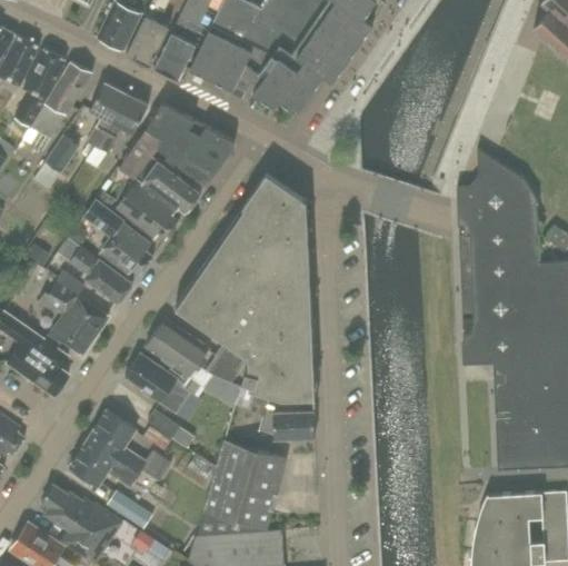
[(115,0),(95,40),(121,53),(140,15),(126,8),(129,0),(115,0)]
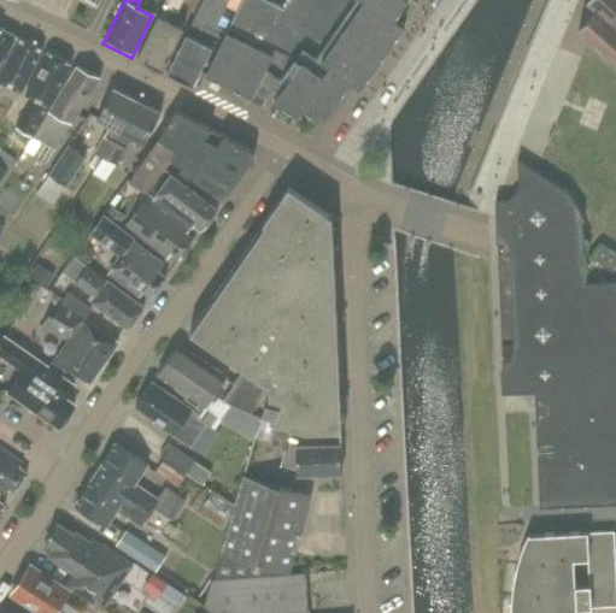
[(183,0),(165,0),(135,59),(162,72),(182,30),(165,22),(171,11),(177,15),(183,0)]
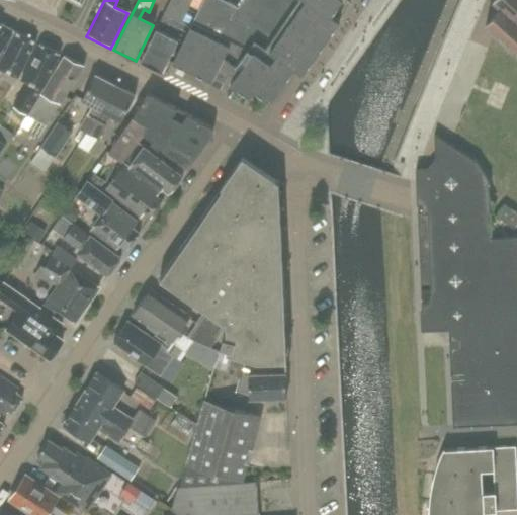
[(191,0),(170,0),(139,63),(161,73),(177,40),(173,38),(178,27),(191,0)]
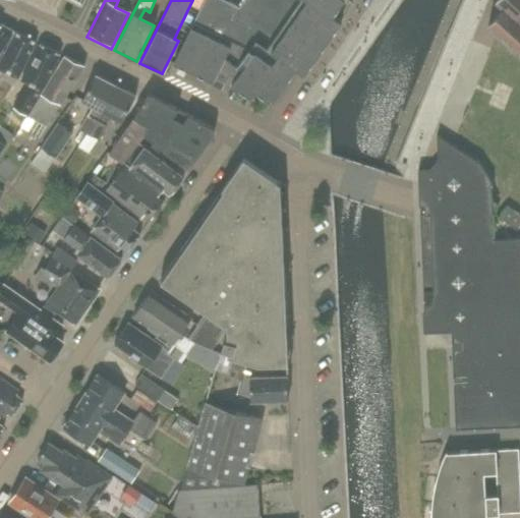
[(244,0),(239,8),(221,0),(204,0),(172,64),(183,70),(211,82),(210,84),(221,91),(226,79),(229,75),(229,74),(235,78),(231,84),(249,98),(254,92),(272,103),(295,69),(300,73),(303,75),(304,74),(324,46),(340,22),(337,19),(332,16),(339,6),(343,0),(244,0)]
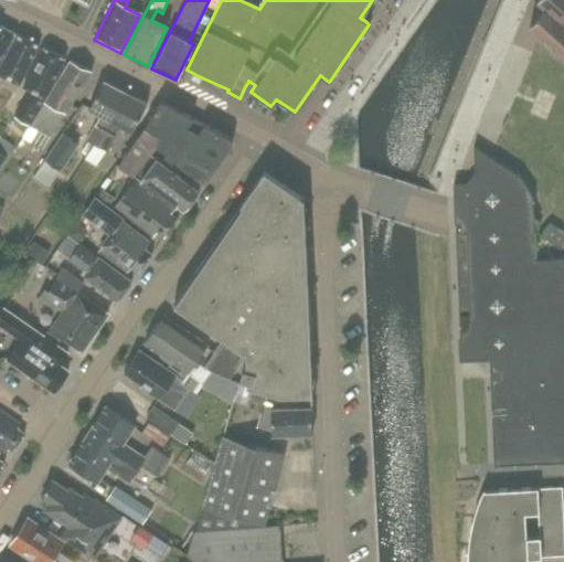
[(563,0),(538,0),(536,1),(545,9),(529,29),(540,38),(563,61),(563,0)]
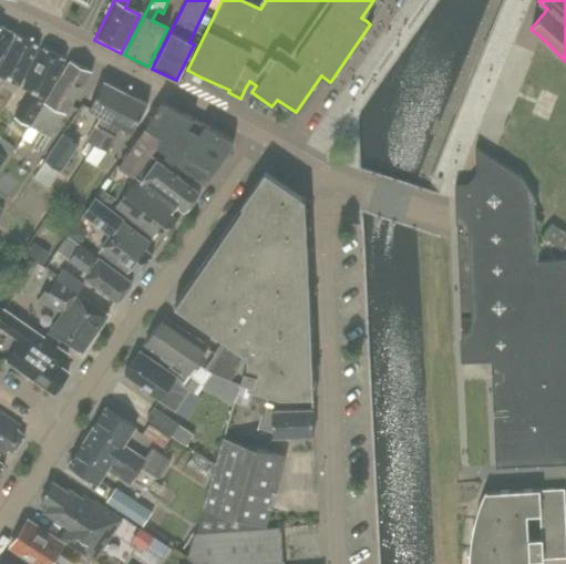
[(0,58),(16,34),(0,27),(0,58)]
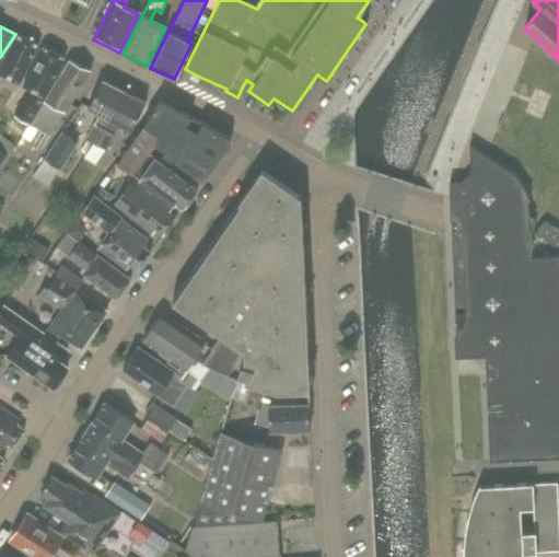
[(4,59),(0,57),(0,82),(2,79),(19,86),(39,47),(16,36),(4,59)]
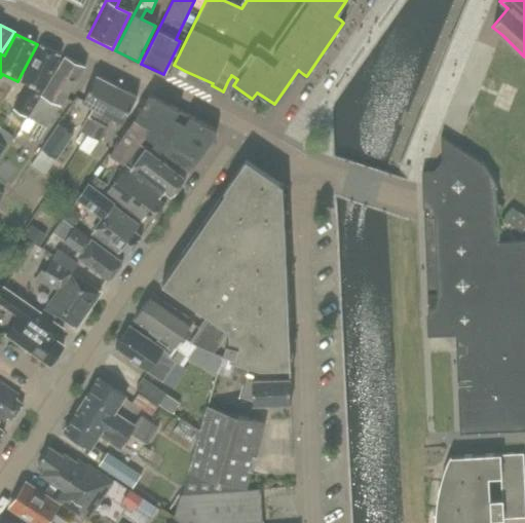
[(61,57),(39,46),(22,83),(28,86),(13,111),(27,119),(38,98),(39,99),(44,92),(61,57)]
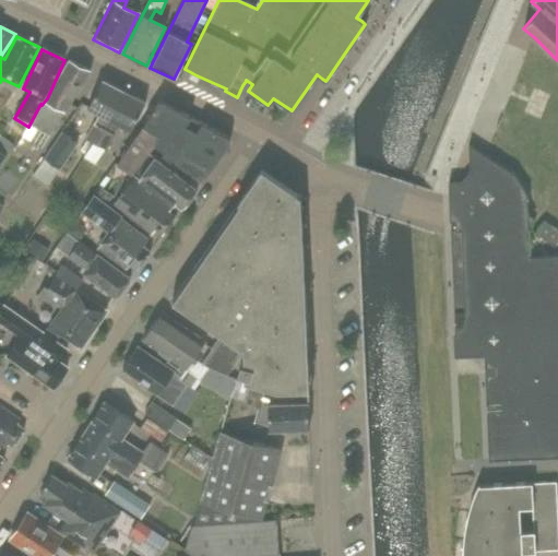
[(91,73),(70,61),(31,127),(49,138),(63,114),(64,115),(91,73)]
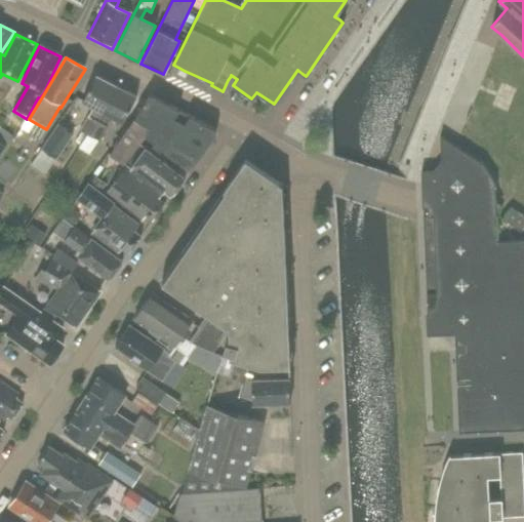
[(80,133),(90,138),(116,88),(95,78),(82,104),(93,109),(80,133)]
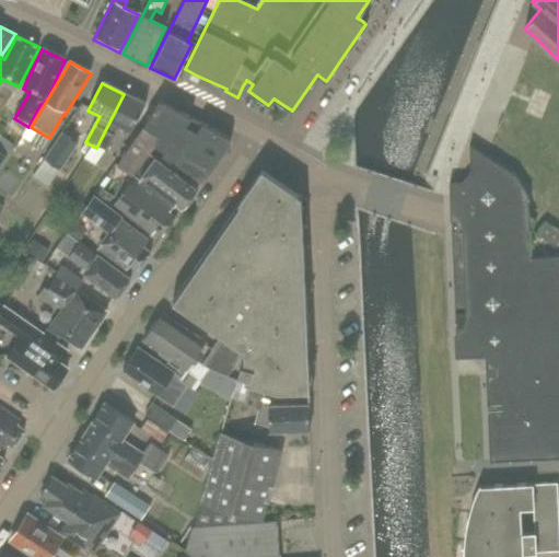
[(146,105),(124,94),(96,148),(106,153),(120,127),(131,132),(146,105)]
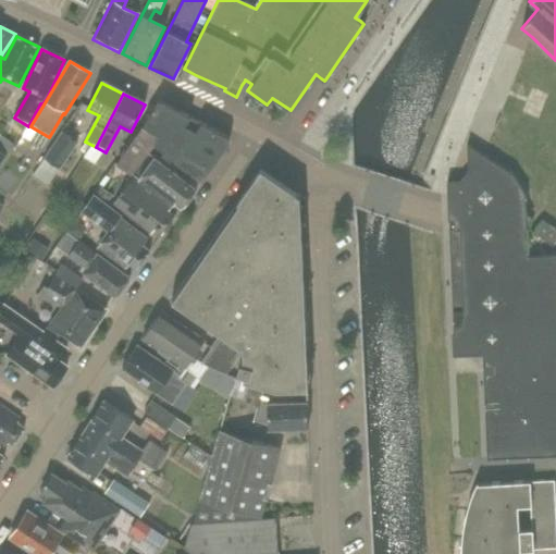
[(220,136),(158,101),(135,134),(201,181),(223,150),(220,136)]
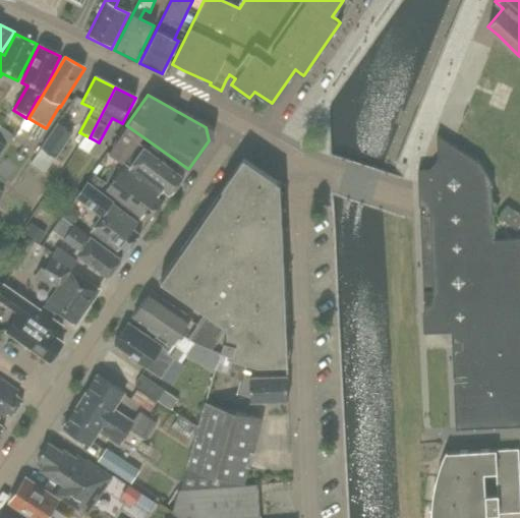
[(55,159),(70,136),(54,126),(40,149),(41,150),(55,159)]
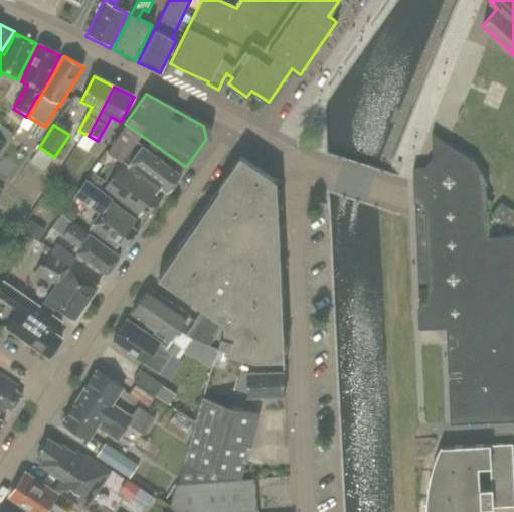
[(0,141),(4,144),(11,135),(0,126),(0,141)]
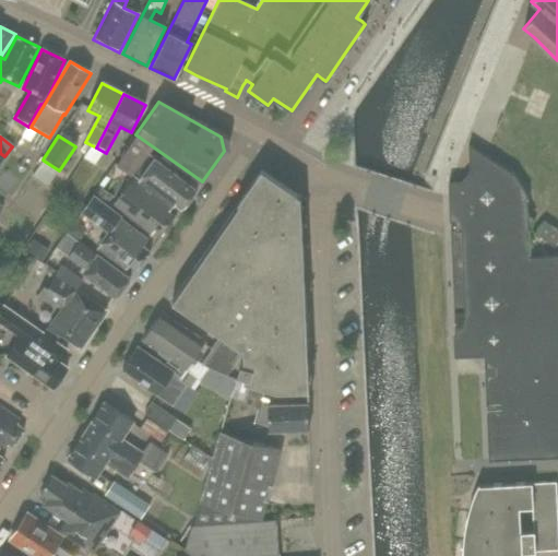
[(179,202),(185,206),(197,189),(154,157),(139,180),(176,205),(179,202)]
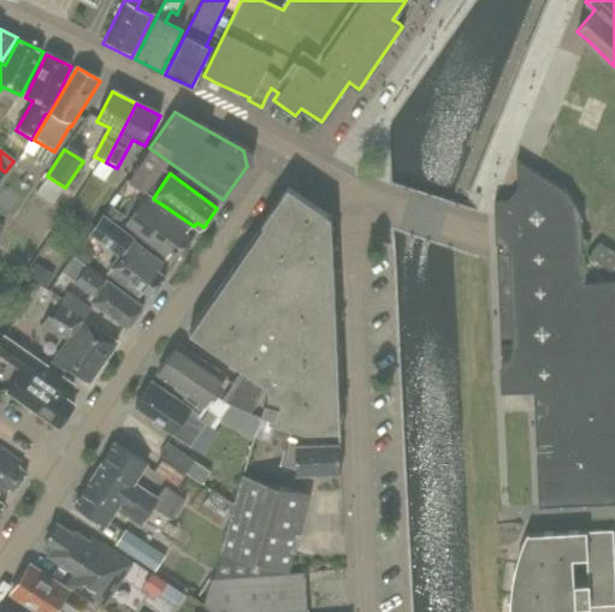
[(48,177),(36,195),(52,207),(65,188),(48,177)]
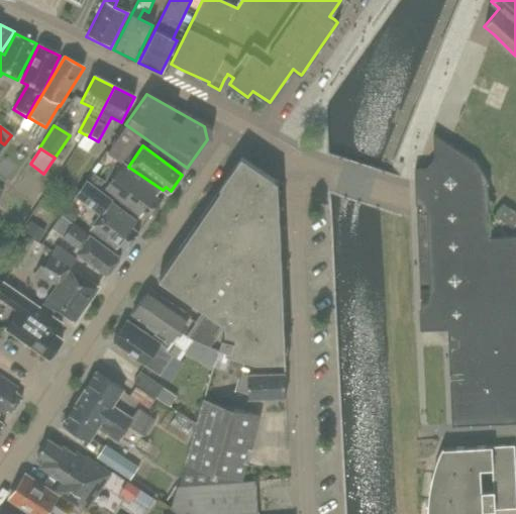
[(225,348),(225,351),(225,353),(256,363),(278,362),(285,361),(283,301),(282,293),(282,286),(280,244),(280,243),(279,208),(278,182),(261,171),(241,158),(158,279),(221,322),(224,321),(225,337),(222,337),(219,346),(225,348)]
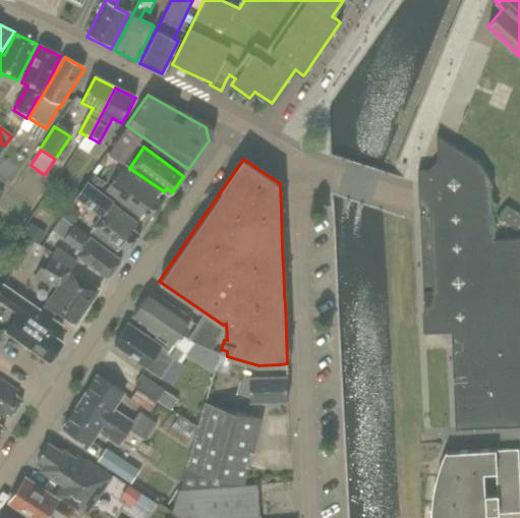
[(151,220),(163,204),(156,198),(159,194),(123,167),(105,192),(140,220),(143,216),(151,220)]
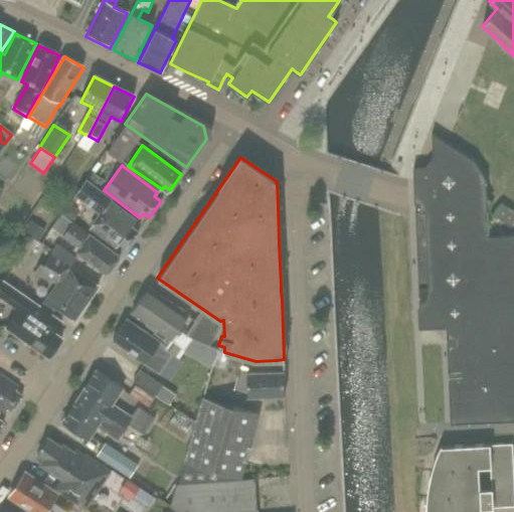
[(125,249),(138,232),(131,228),(136,222),(109,202),(111,199),(86,180),(73,196),(100,215),(90,229),(116,248),(119,245),(125,249)]
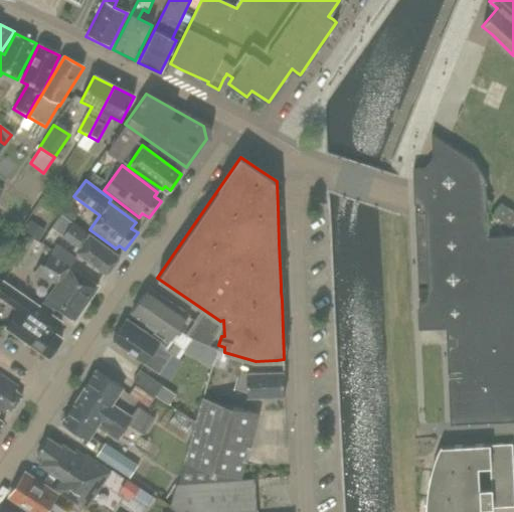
[(76,217),(75,209),(69,205),(61,216),(71,224),(72,223),(76,217)]
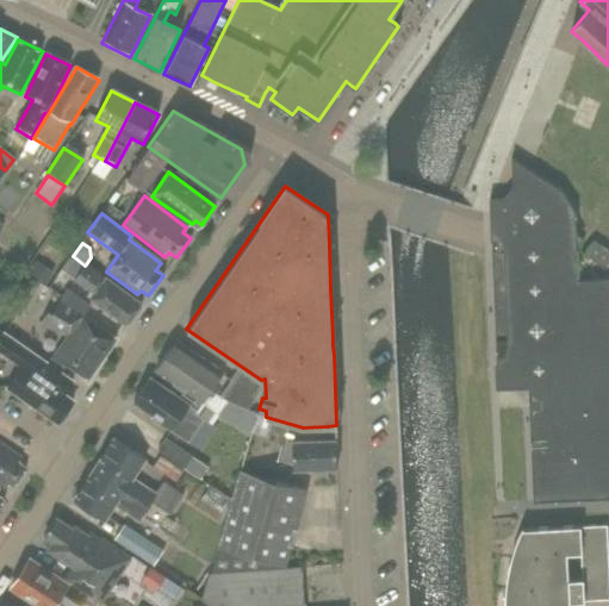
[(583,257),(604,270),(608,263),(608,252),(591,243),(583,257)]
